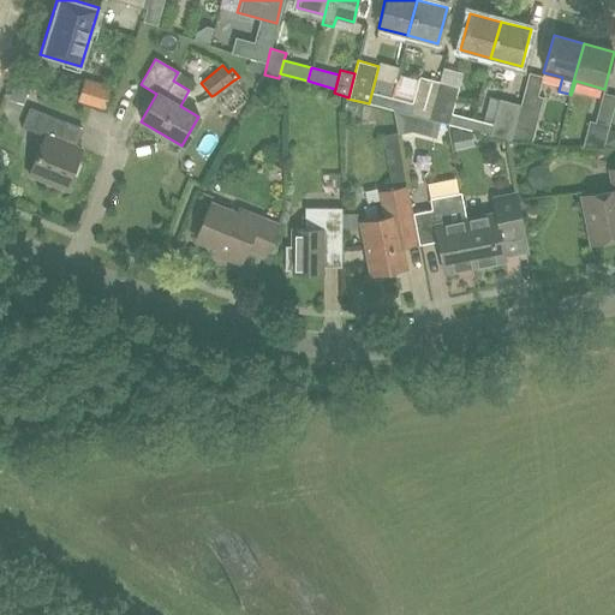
[(529,73),(520,105),(511,139),(530,144),(544,99),(537,96),(542,77),(529,73)]
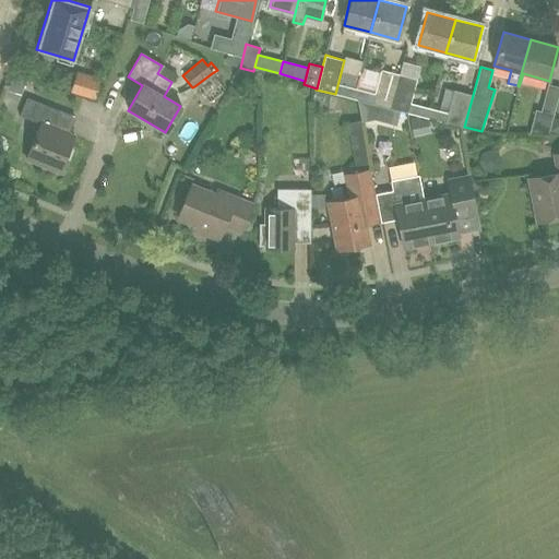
[(353,99),(356,84),(358,74),(342,69),(335,94),(353,99)]
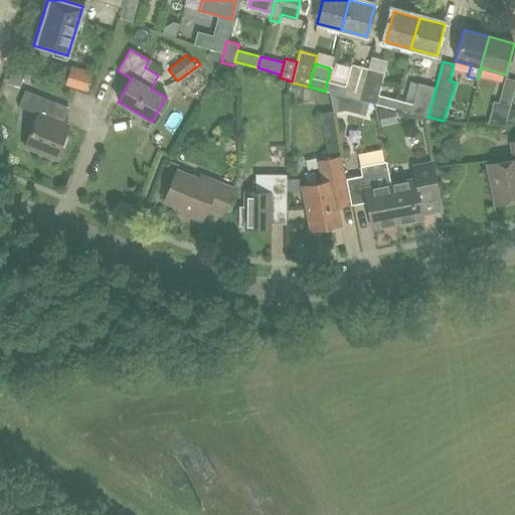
[(359,100),(367,68),(351,64),(346,82),(328,77),(325,92),(342,96),(359,100)]
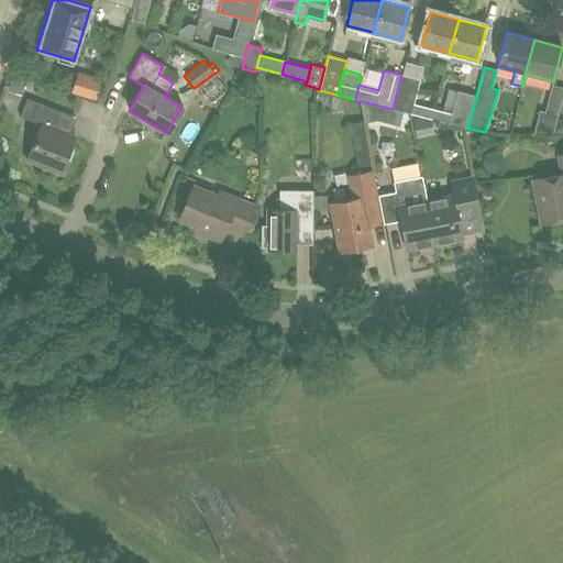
[(420,80),(401,75),(393,109),(410,113),(412,105),(420,80)]
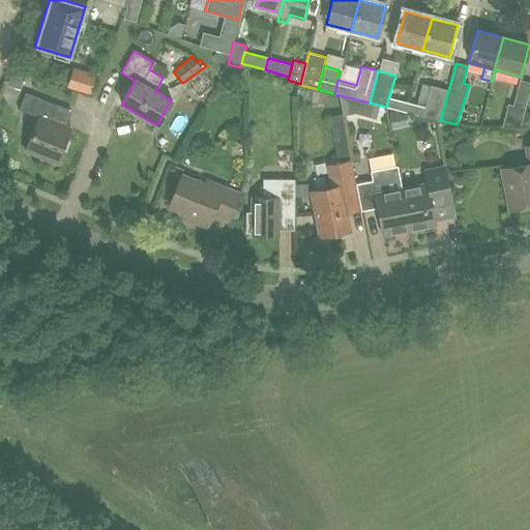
[(74,72),(72,89),(96,90),(97,74),(74,72)]
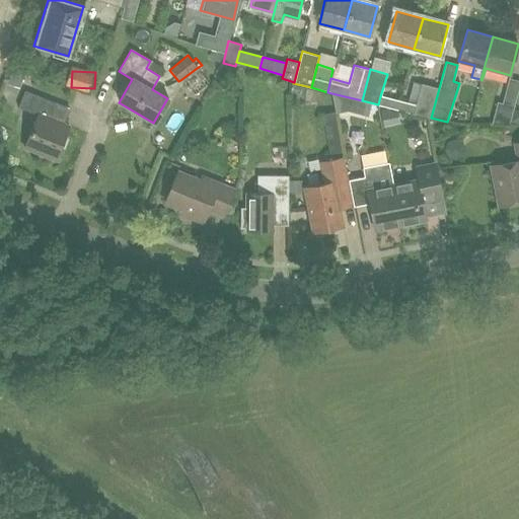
[(509,126),(509,123),(518,86),(518,80),(508,78),(502,103),(498,102),(491,124),(509,126)]
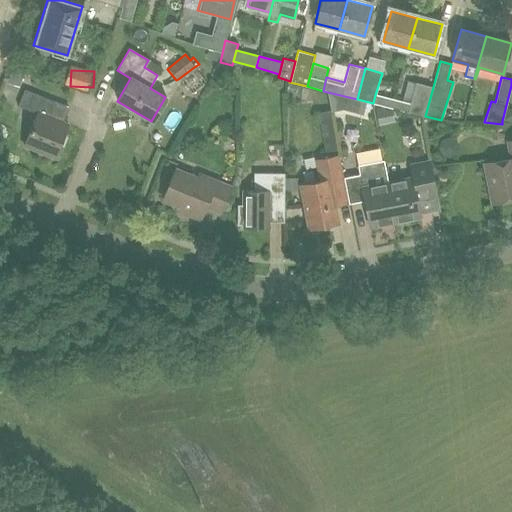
[(408,112),(415,83),(407,81),(402,101),(395,99),(392,108),(408,112)]
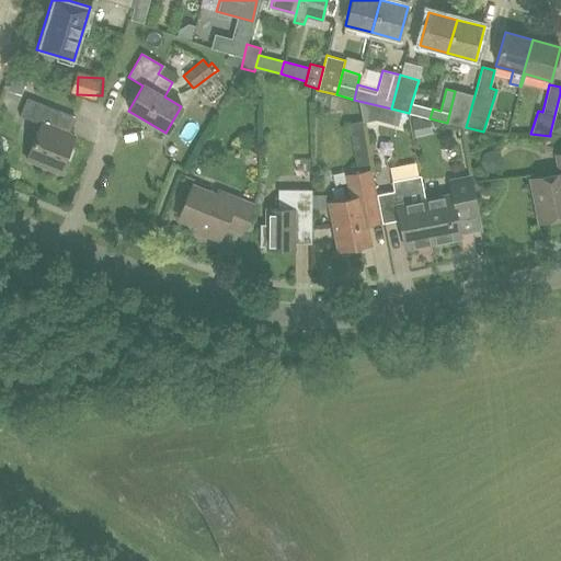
[(466,127),(474,95),(456,91),(455,91),(447,123),(466,129),(466,127)]
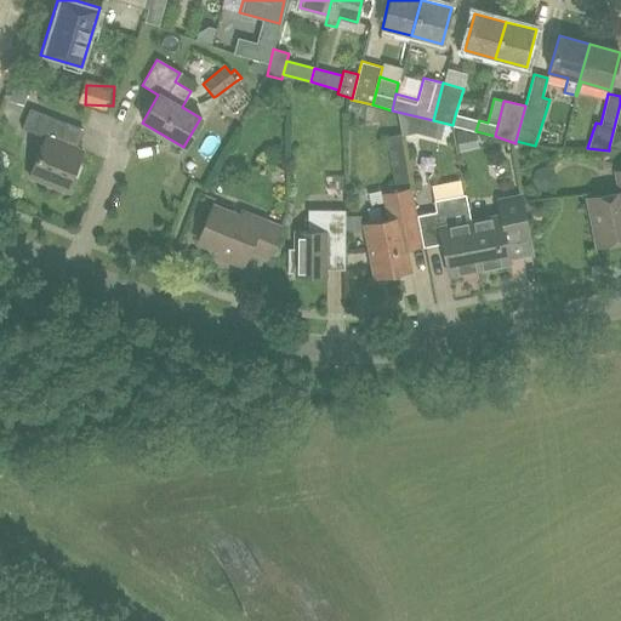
[(64,191),(81,151),(58,142),(64,124),(29,109),(22,127),(44,137),(28,176),(64,191)]
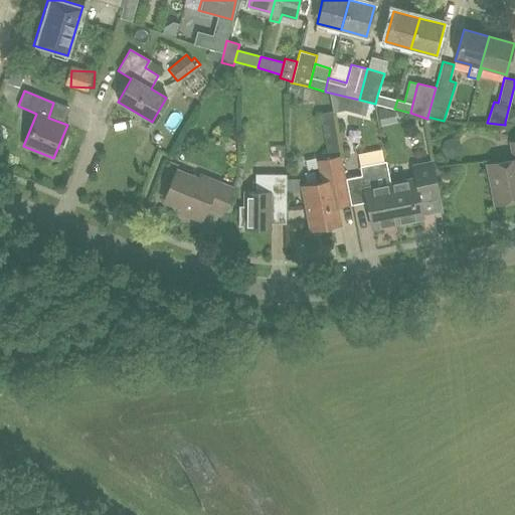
[(394,109),(397,100),(377,96),(375,104),(394,109)]
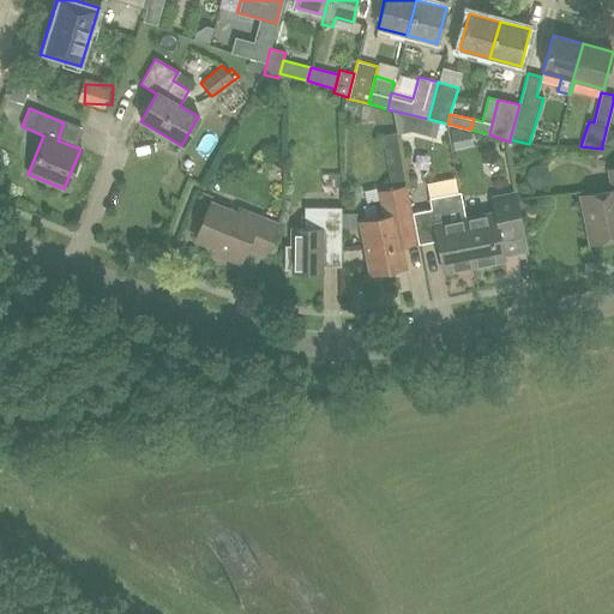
[(613,169),(608,170),(612,191),(581,197),(589,244),(613,238),(613,169)]
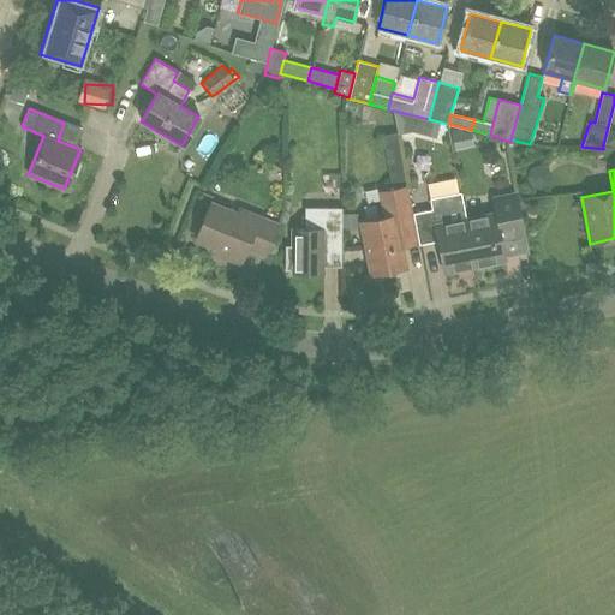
[(417,239),(412,214),(407,187),(382,192),(387,218),(359,222),(370,274),(405,267),(400,242),(417,239)]
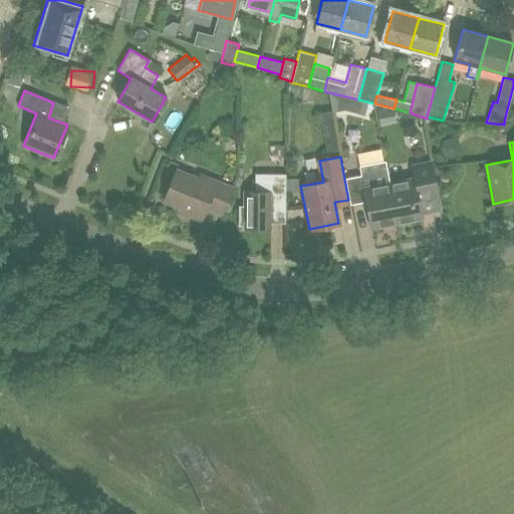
[(432,162),(425,164),(411,166),(413,178),(389,183),(384,161),(383,162),(396,223),(422,218),(419,202),(439,198),(432,162)]
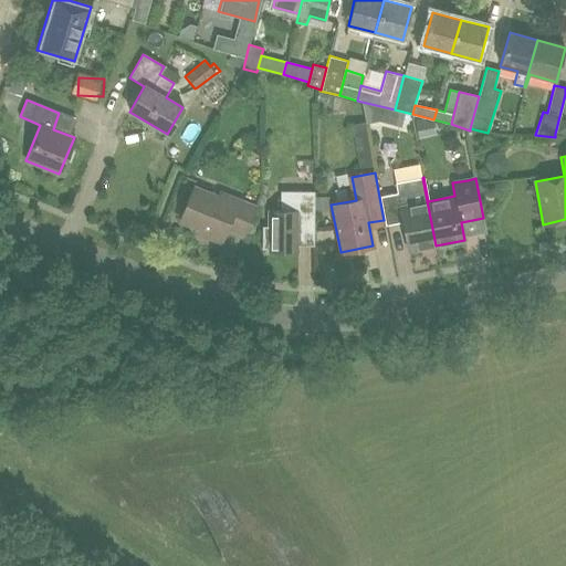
[(436,245),(422,178),(395,182),(397,194),(379,197),(384,220),(385,226),(402,222),(408,251),(436,245)]
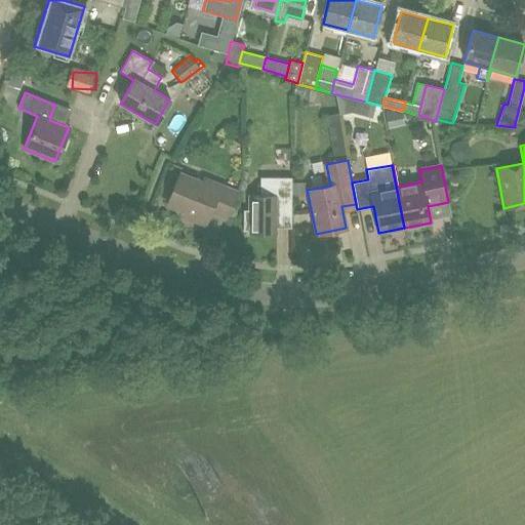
[(226,218),(236,193),(202,178),(201,183),(178,173),(166,204),(192,214),(190,218),(205,225),(210,212),(226,218)]
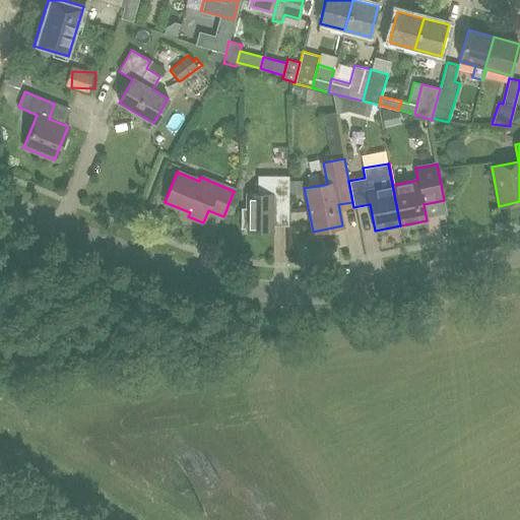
[(273,210),(288,210),(288,176),(257,177),(257,193),(246,193),(246,208),(241,208),(241,229),(245,229),(245,233),(273,233),(273,210)]
